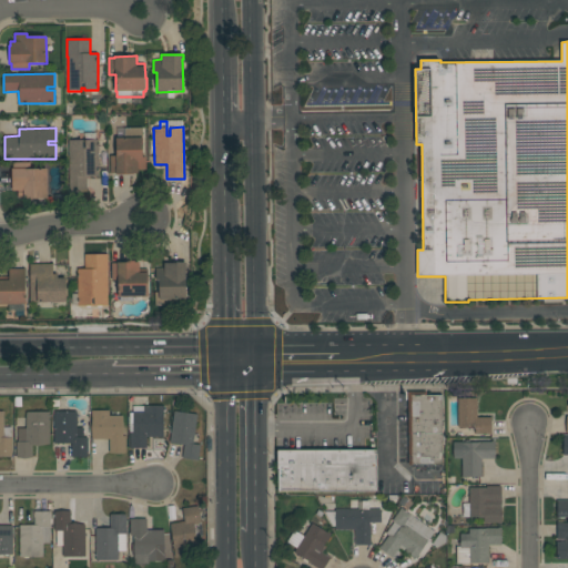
[(124,138),(124,128),(142,128),(143,156),(145,156),(146,170),(139,170),(139,173),(133,173),(133,174),(117,174),(117,173),(110,173),(110,156),(117,156),(115,138),(124,138)]
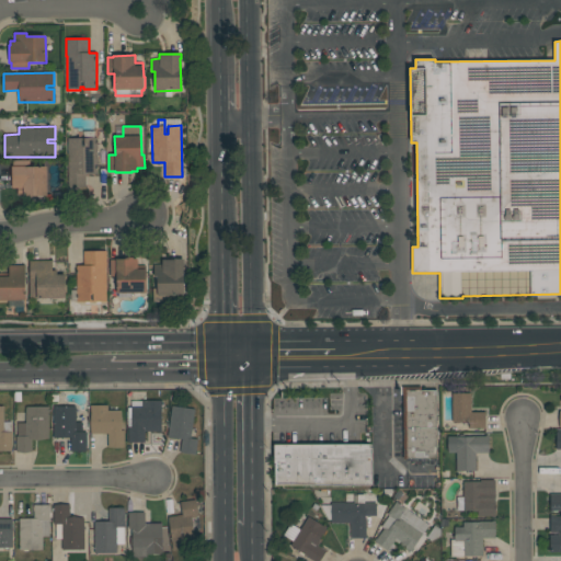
[(81,138),(81,147),(84,147),(84,132),(94,132),(94,138),(96,138),(98,174),(86,174),(86,190),(68,190),(67,138),(81,138)]
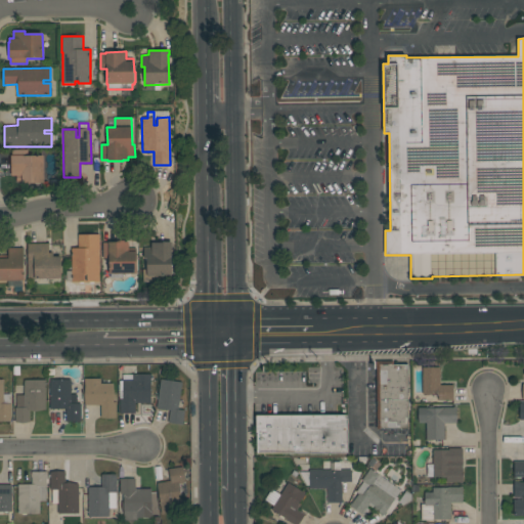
[(18,183),(18,176),(11,176),(11,156),(12,156),(12,150),(27,150),(27,156),(43,156),(43,183),(18,183)]
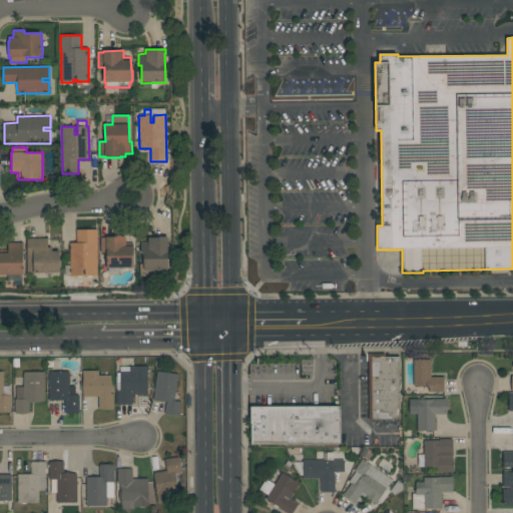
[(76,242),(76,229),(97,229),(97,244),(96,244),(97,276),(70,277),(70,276),(65,276),(65,266),(70,266),(69,242),(76,242)]
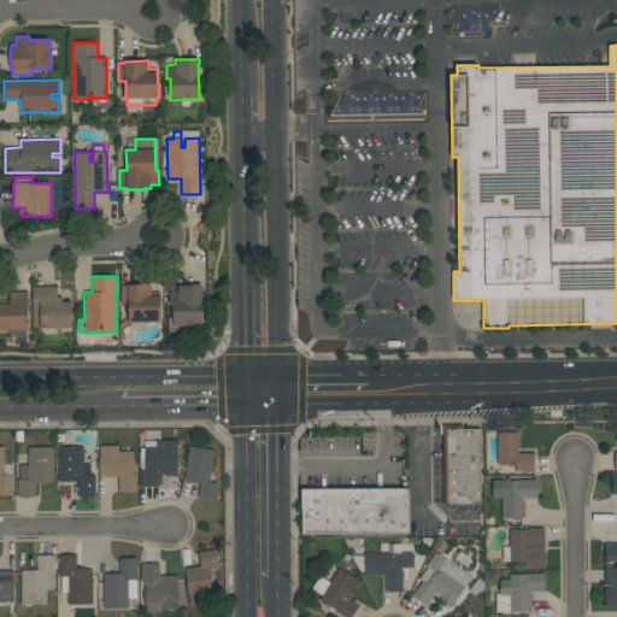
[(128,286),(128,285),(137,285),(137,283),(147,283),(147,285),(151,285),(152,295),(160,295),(162,322),(145,323),(145,328),(130,328),(129,322),(128,322),(128,321),(123,322),(123,305),(121,305),(121,286),(128,286)]
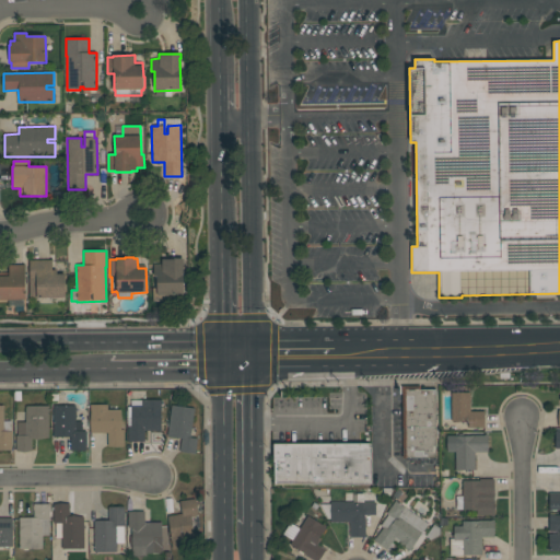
[(184,265),(183,265),(183,295),(173,295),(173,302),(153,302),(152,288),(158,288),(158,276),(153,276),(153,265),(162,265),(161,259),(184,259),(184,265)]
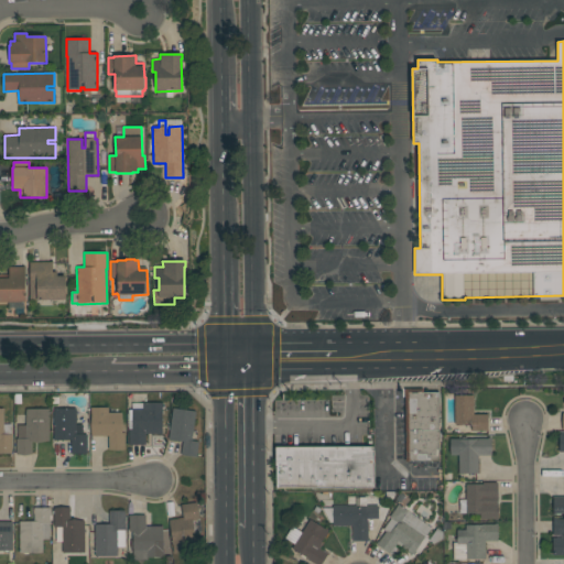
[(52,262),(53,272),(56,272),(56,277),(66,277),(66,300),(30,301),(30,262),(52,262)]
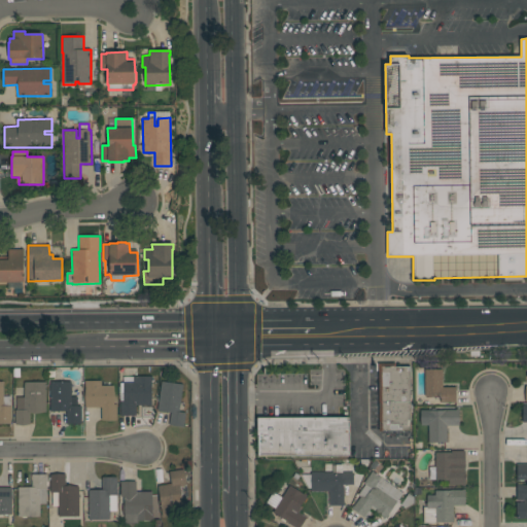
[(0,257),(8,257),(8,249),(24,249),(24,282),(0,282),(0,257)]
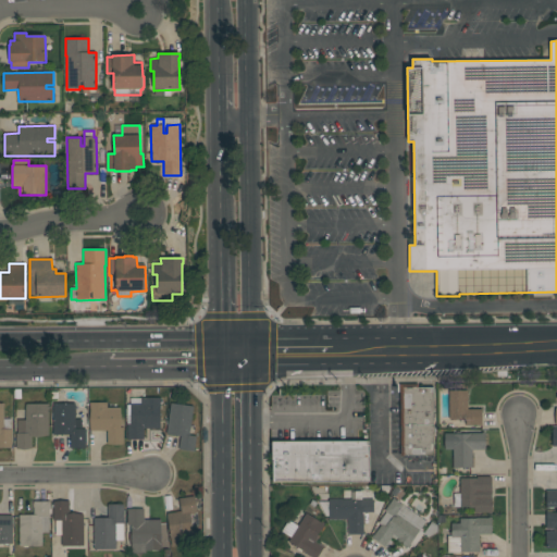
[(400,456),(399,384),(418,384),(418,387),(433,387),(434,455),(400,456)]
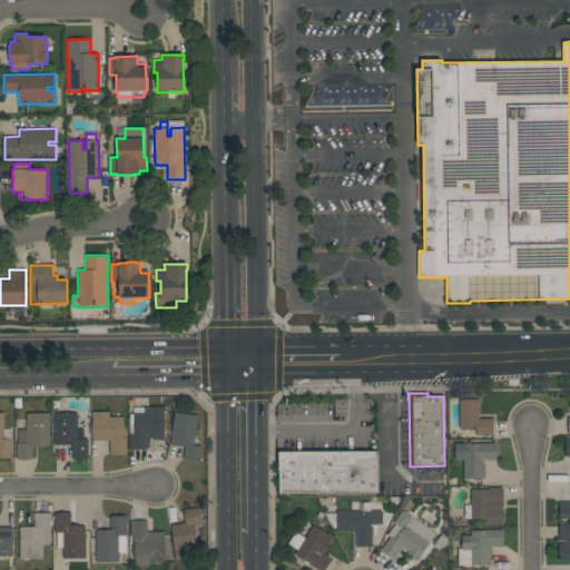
[(479,400),(479,419),(493,419),(493,435),(490,435),(490,434),(477,434),(477,429),(460,429),(460,400),(479,400)]
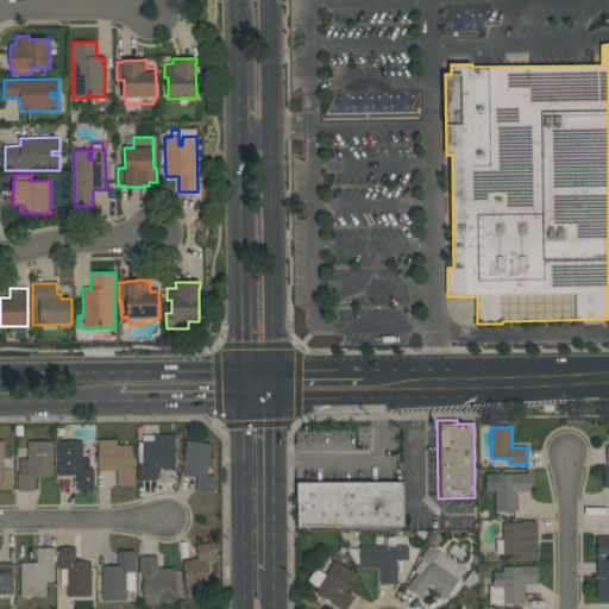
[(157,481),(139,481),(139,464),(143,464),(143,458),(143,441),(157,441),(157,434),(175,434),(175,469),(157,469),(157,481)]
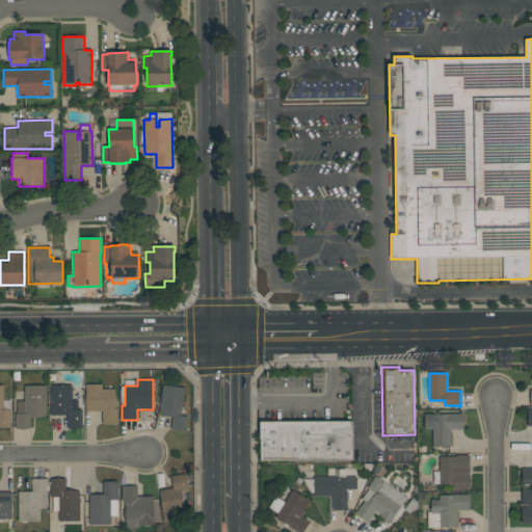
[(86,384),(102,384),(102,390),(115,390),(115,408),(117,408),(117,424),(103,424),(103,411),(85,411),(86,384)]
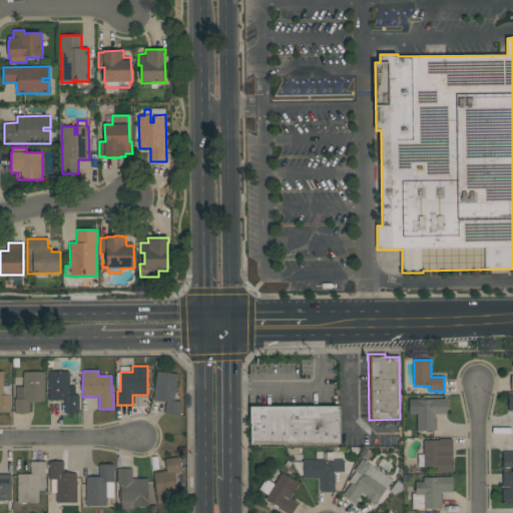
[(178,374),(174,401),(180,402),(178,416),(164,414),(166,402),(153,400),(157,371),(178,374)]
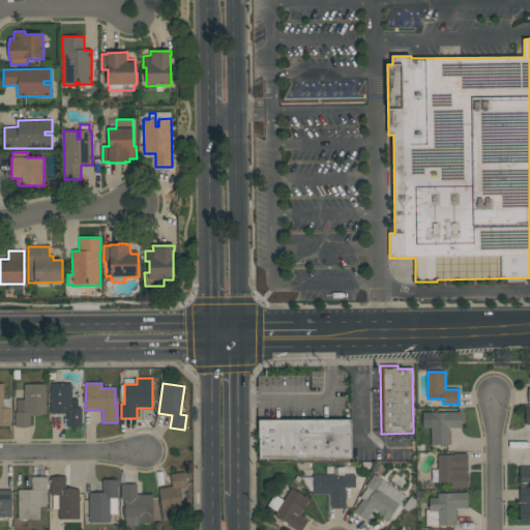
[(0,384),(3,384),(3,399),(10,399),(10,408),(11,408),(11,427),(0,427),(0,384)]
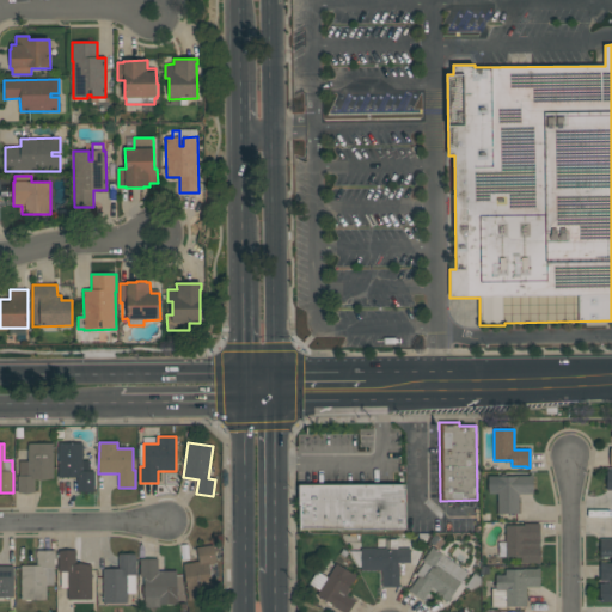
[(35,479),(35,494),(18,494),(18,476),(19,476),(19,461),(28,461),(28,444),(54,444),(54,479),(35,479)]
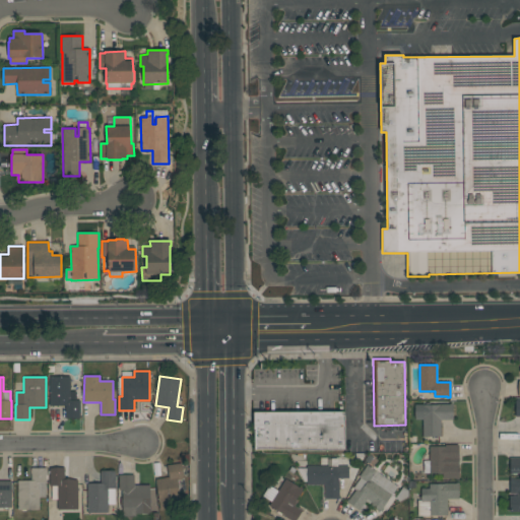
[(50,377),(70,377),(70,391),(76,391),(76,400),(80,400),(80,418),(66,418),(66,405),(50,406),(50,377)]
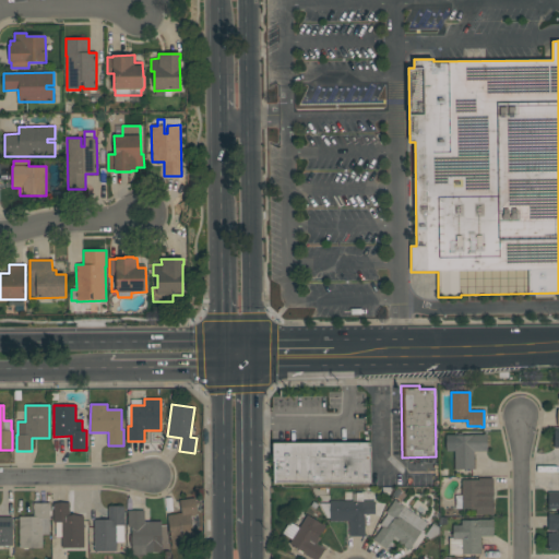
[(447,451),(447,436),(484,435),(484,433),(487,433),(487,451),(474,451),(474,470),(454,470),(454,451),(447,451)]
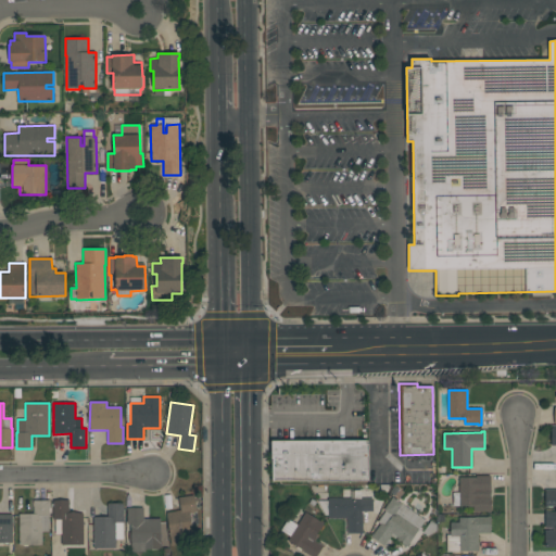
[(273,481),(273,462),(272,462),(272,441),(367,441),(367,444),(368,444),(369,481),(273,481)]
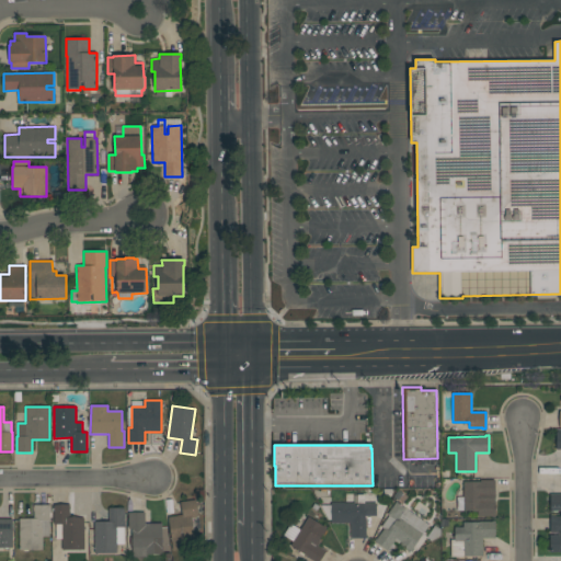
[(495,517),(492,517),(492,516),(478,516),(478,512),(473,512),(473,511),(457,511),(457,497),(464,496),(464,482),(480,481),(480,480),(495,480),(495,517)]
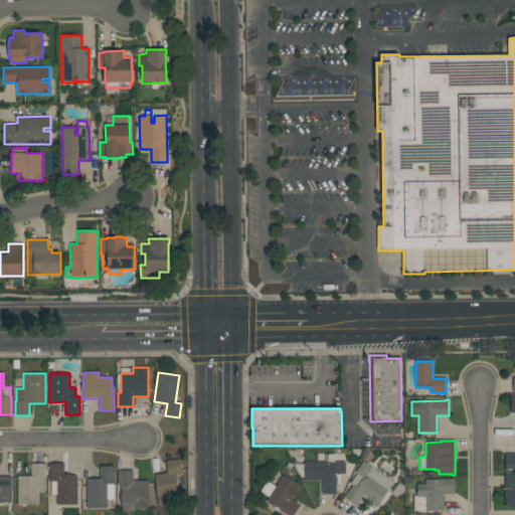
[(514,469),(508,469),(508,470),(505,470),(505,454),(514,454),(514,469)]
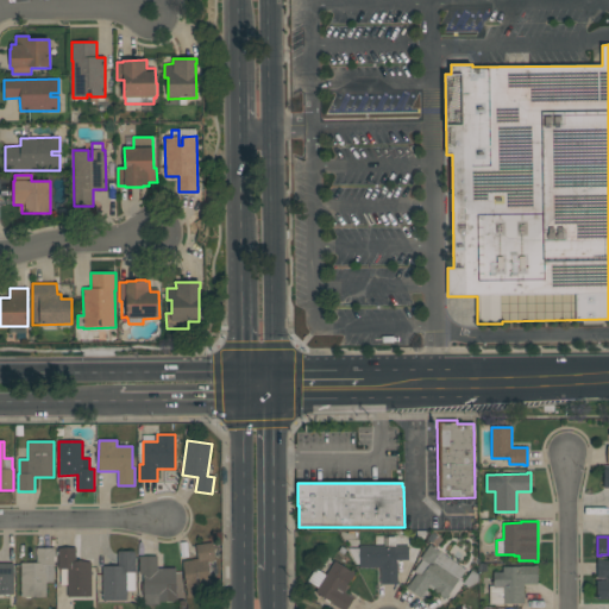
[(381,584),(381,567),(359,567),(359,546),(384,546),(384,538),(395,538),(395,546),(409,546),(409,560),(397,560),(397,581),(397,584),(381,584)]
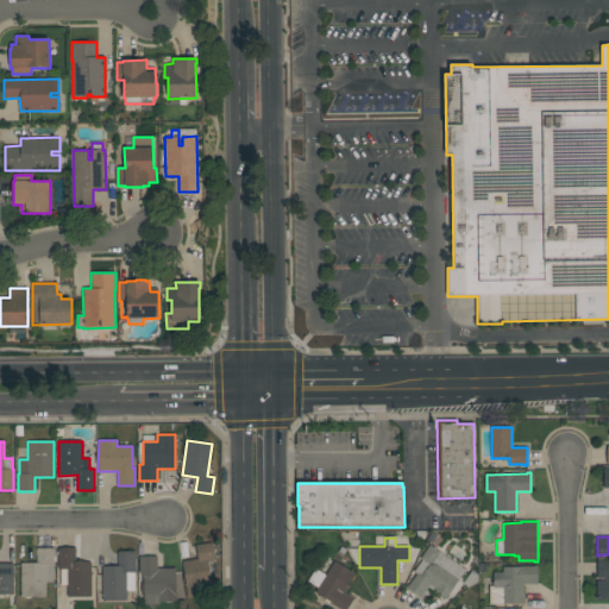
[(198,559),(195,545),(213,542),(218,575),(211,576),(213,594),(187,597),(182,562),(198,559)]
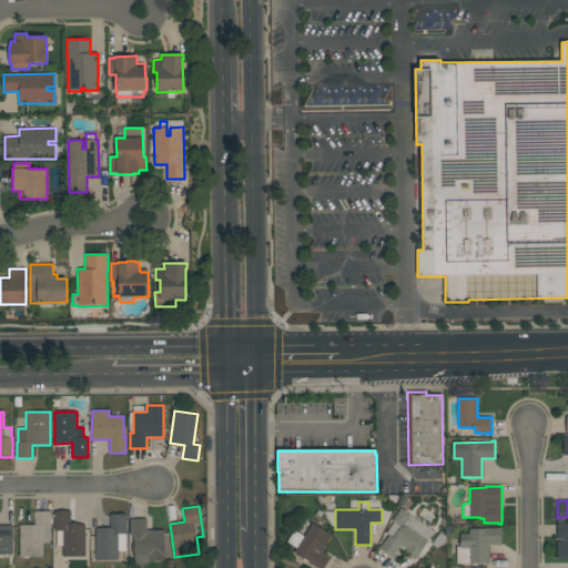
[(428,540),(417,555),(419,556),(417,559),(399,547),(393,558),(379,548),(389,535),(393,537),(396,533),(401,527),(392,521),(402,508),(411,515),(426,527),(421,536),(428,540)]
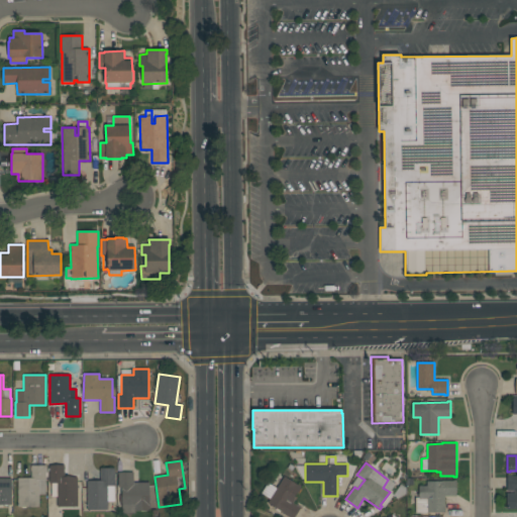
[(18,478),(31,478),(31,466),(45,466),(45,473),(47,473),(47,477),(45,477),(45,495),(39,495),(39,507),(17,507),(18,478)]
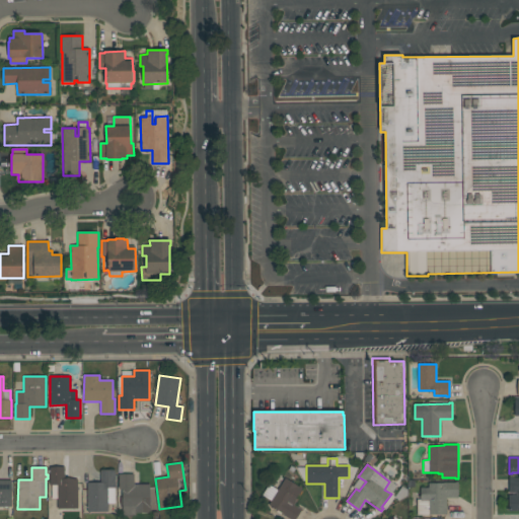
[(57,509),(57,495),(51,495),(51,485),(50,485),(50,473),(49,473),(49,469),(50,469),(50,467),(65,467),(65,479),(78,479),(78,509),(57,509)]
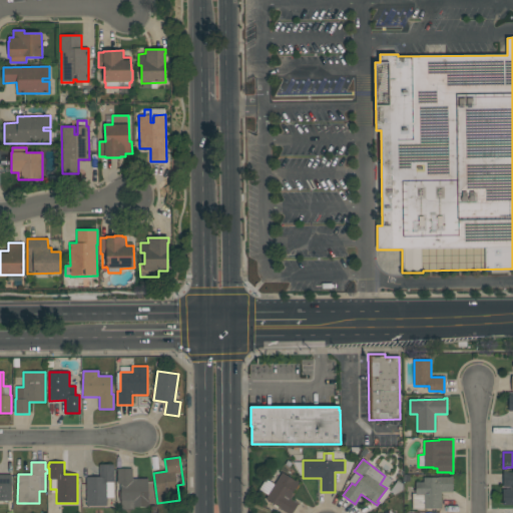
[(86,477),(99,477),(99,465),(113,465),(114,482),(113,482),(113,497),(106,497),(106,506),(86,506),(86,477)]
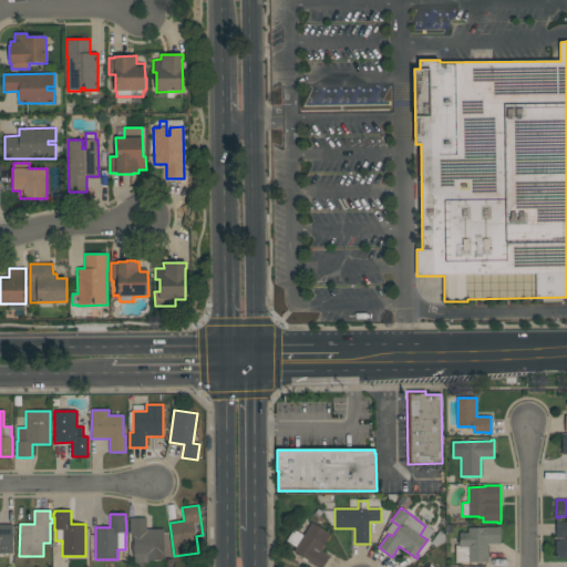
[(148,560),(148,564),(134,564),(133,534),(130,534),(130,518),(146,518),(146,529),(164,528),(164,560),(148,560)]
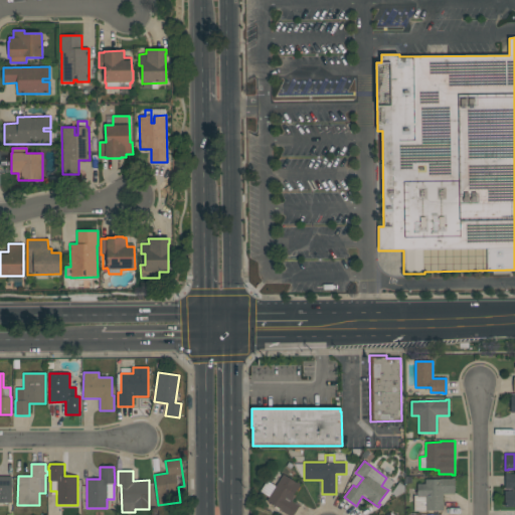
[(514,507),(505,507),(504,491),(512,491),(512,489),(505,489),(505,472),(510,472),(510,474),(514,474),(514,507)]
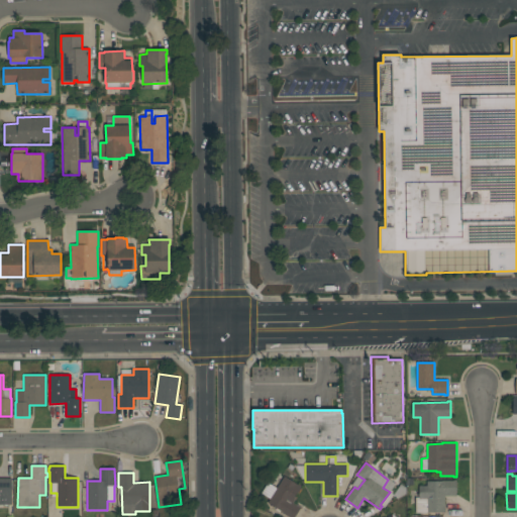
[(298,485),(298,484),(301,486),(299,489),(300,490),(298,493),(297,492),(293,499),(295,500),(293,503),(301,508),(295,516),(289,516),(280,512),(280,513),(275,510),(276,508),(268,503),(270,499),(261,493),(268,483),(277,489),(284,477),(298,485)]
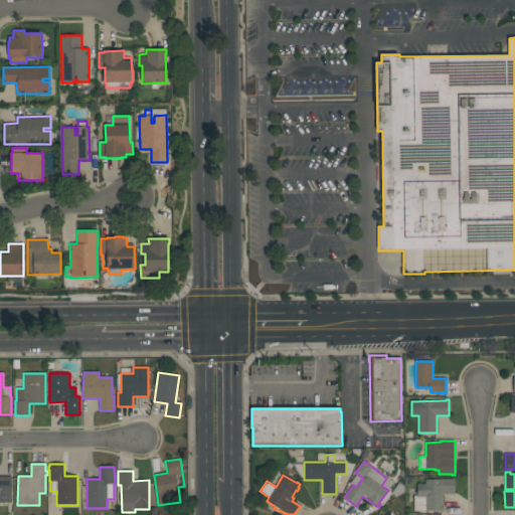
[(0,477),(11,477),(11,503),(0,503),(0,477)]
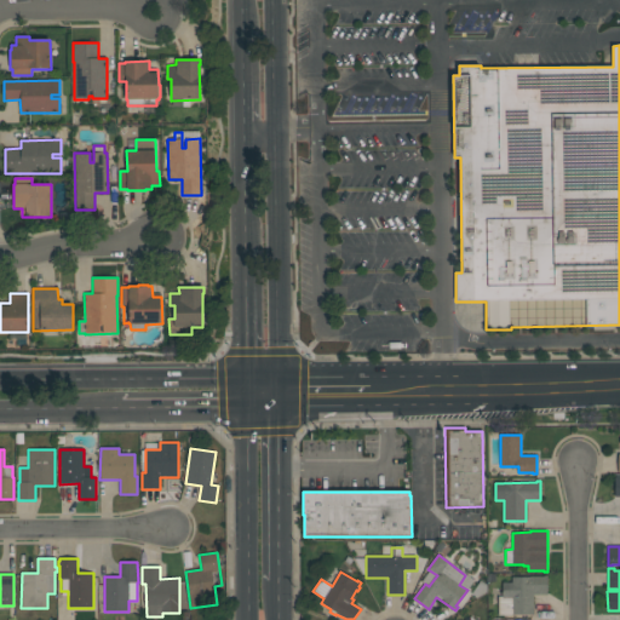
[(533,615),(514,614),(514,615),(498,615),(498,596),(503,596),(503,583),(511,583),(511,577),(530,578),(530,577),(544,577),(547,577),(547,595),(533,595),(533,615)]
